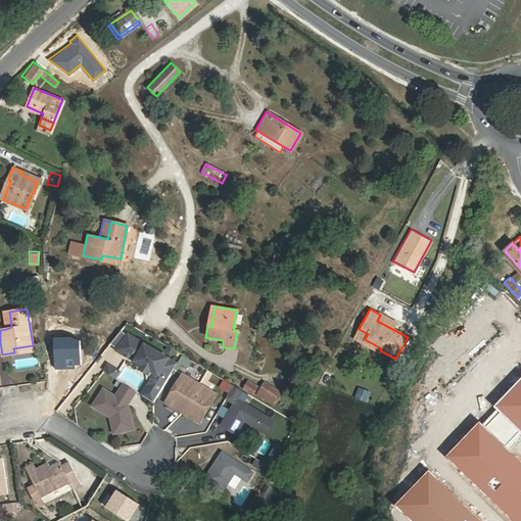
[(3,312),(6,329),(11,327),(9,312),(3,312)]
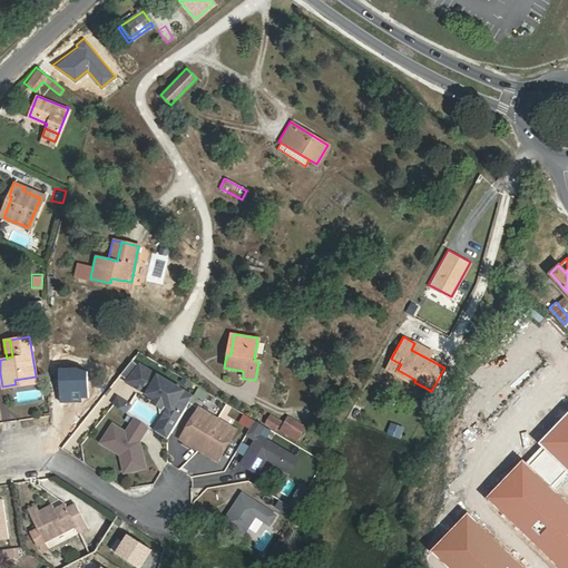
[(413,384),(414,382),(415,380),(398,370),(401,364),(391,359),(385,369),(413,384)]
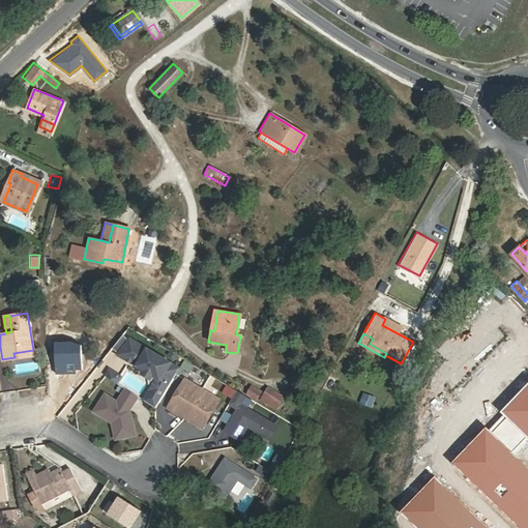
[(129,338),(117,353),(125,358),(143,370),(151,375),(155,377),(158,379),(150,393),(145,394),(142,400),(154,407),(178,368),(129,338)]
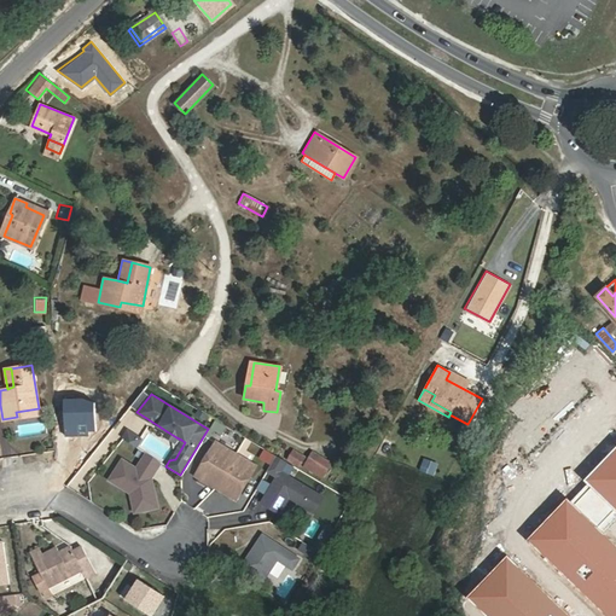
[(93,397),(60,397),(60,434),(94,433),(93,397)]
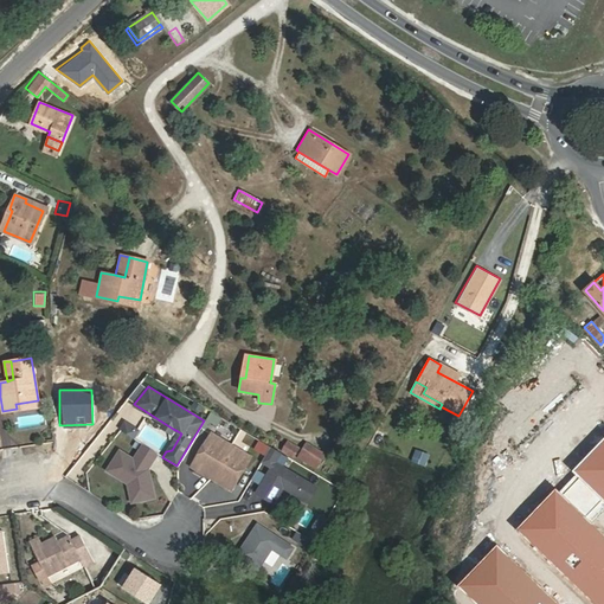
[(27,424),(42,423),(40,411),(26,412),(27,424)]
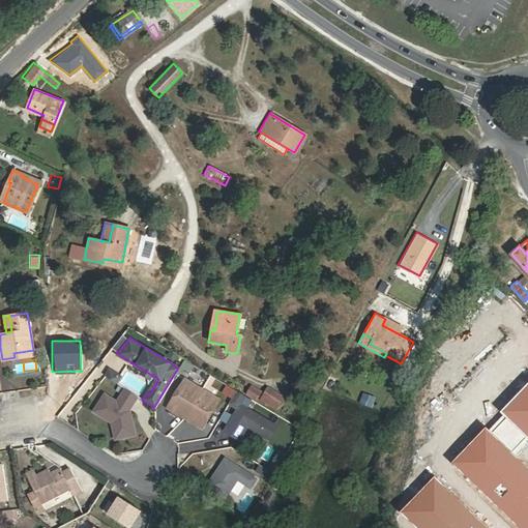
[(114,372),(109,369),(104,375),(109,378),(114,372)]
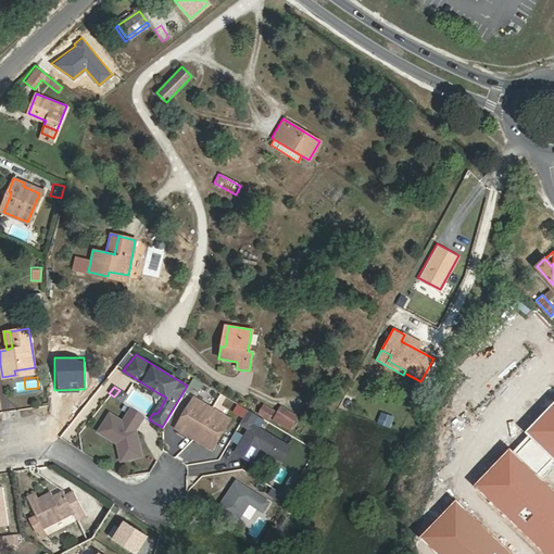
[(150,388),(148,391),(156,397),(159,393),(150,388)]
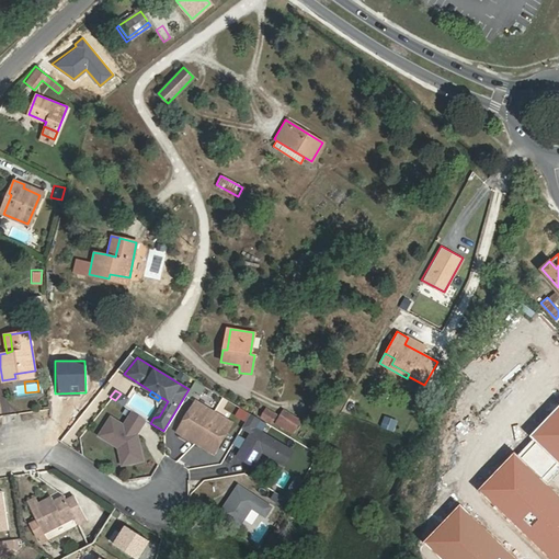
[(126,397),(121,394),(115,400),(122,405),(126,397)]
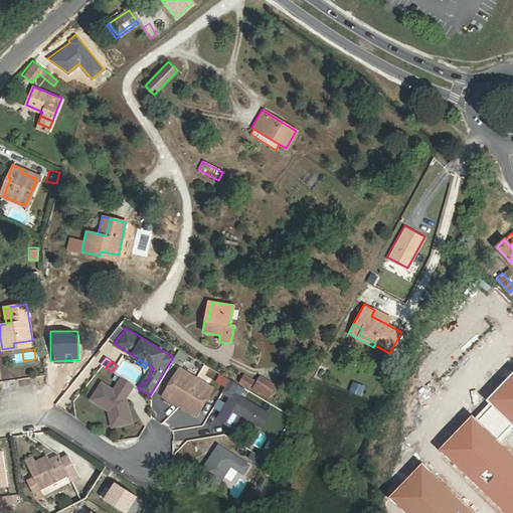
[(154,368),(151,366),(141,383),(146,382),(154,368)]
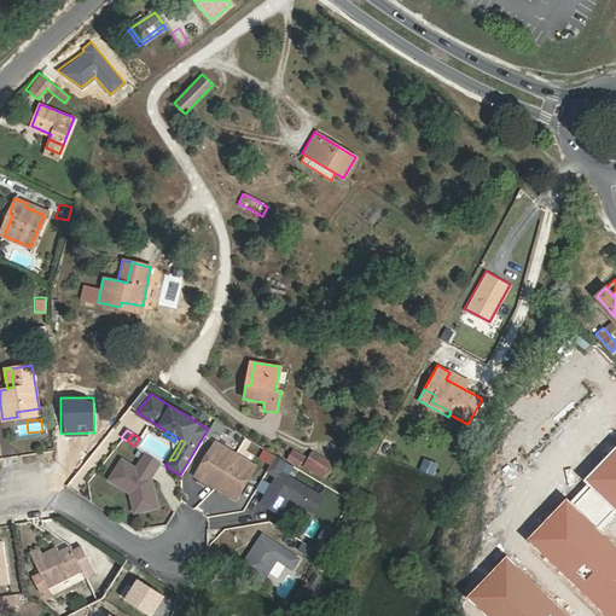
[(234,454),(214,442),(193,475),(214,487),(234,454)]
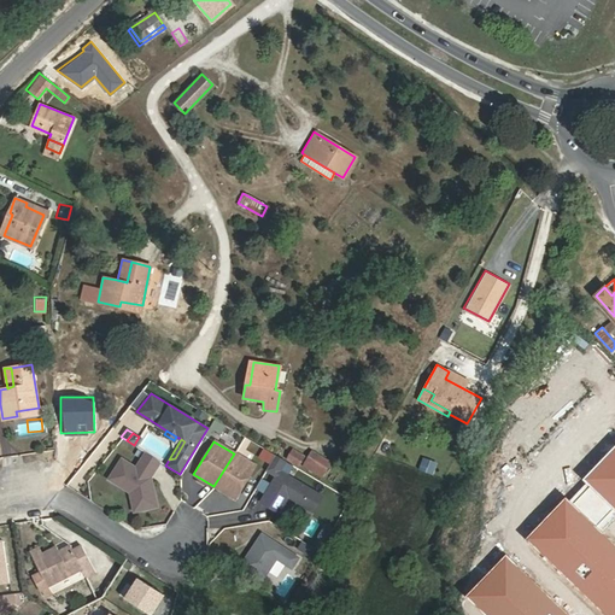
[(293,443),(285,457),(321,476),(328,462),(293,443)]
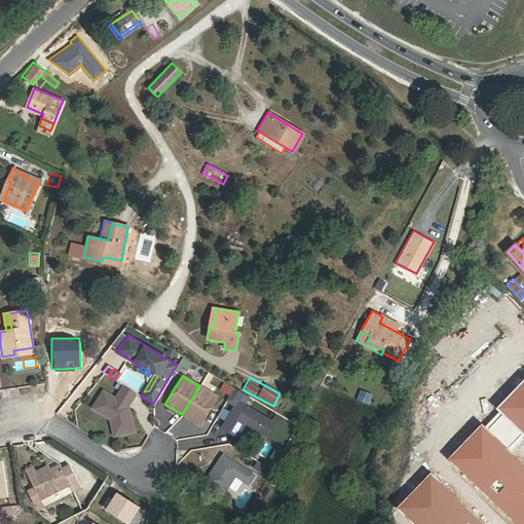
[(523,377),(495,407),(523,435),(523,377)]
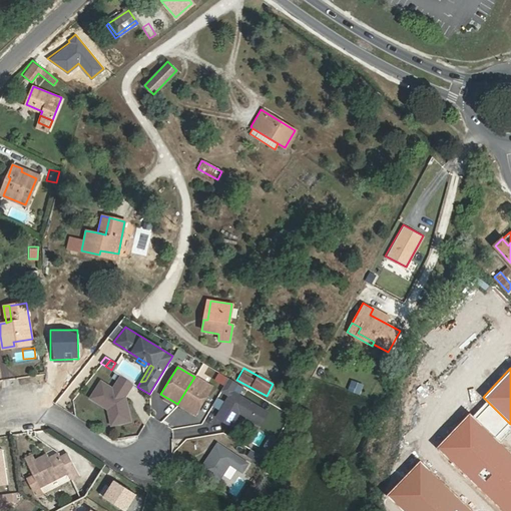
[(111,388),(100,380),(89,397),(106,408),(110,425),(129,420),(125,401),(122,402),(122,397),(122,395),(123,396),(124,395),(132,383),(119,375),(115,382),(116,383),(113,389),(111,388)]
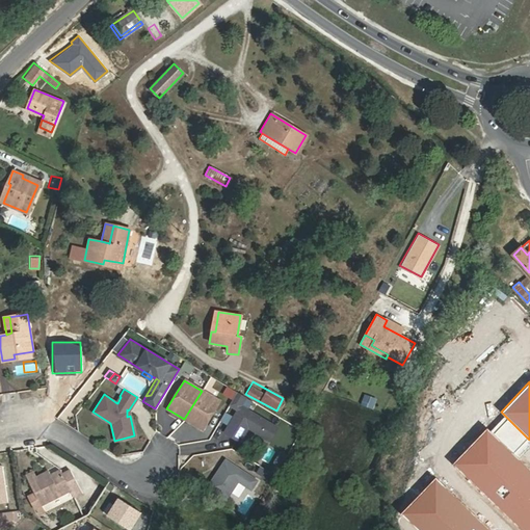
[(202,391),(184,419),(202,429),(218,400),(202,391)]
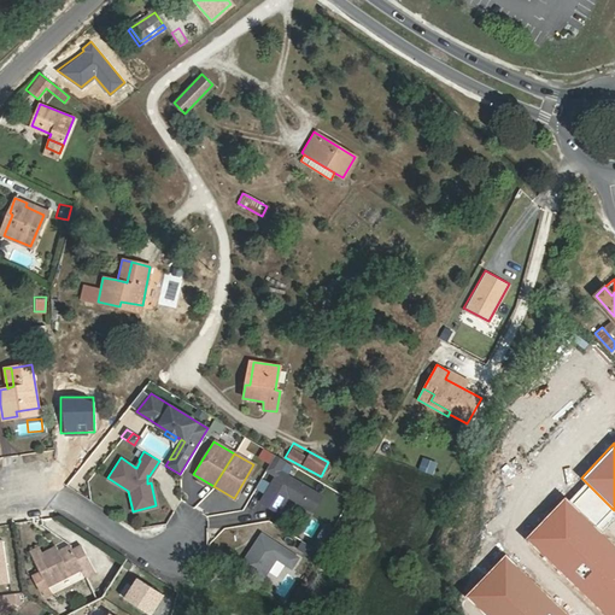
[(274,455),(265,469),(275,475),(273,479),(275,480),(273,485),(270,484),(259,502),(282,515),(292,499),(315,513),(324,498),(281,472),(287,462),(274,455)]
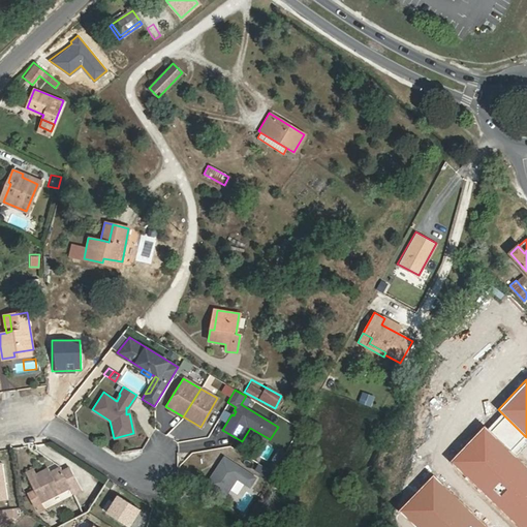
[(526,526),(526,467),(485,427),(451,462),(518,526),(526,526)]
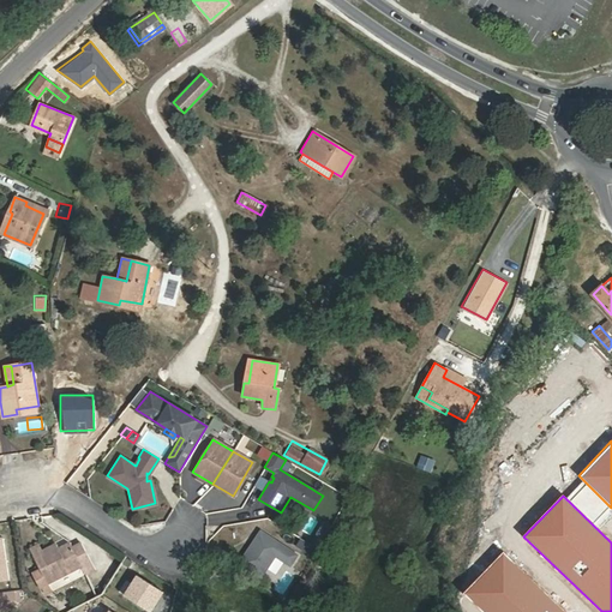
[(263,535),(258,532),(253,539),(259,543),(263,535)]
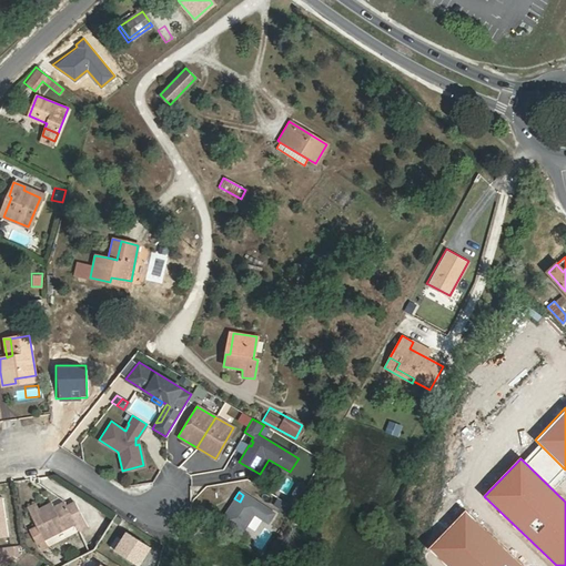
[(273,513),(243,495),(240,502),(234,498),(220,523),(235,532),(240,524),(245,527),(253,514),(266,523),(273,513)]
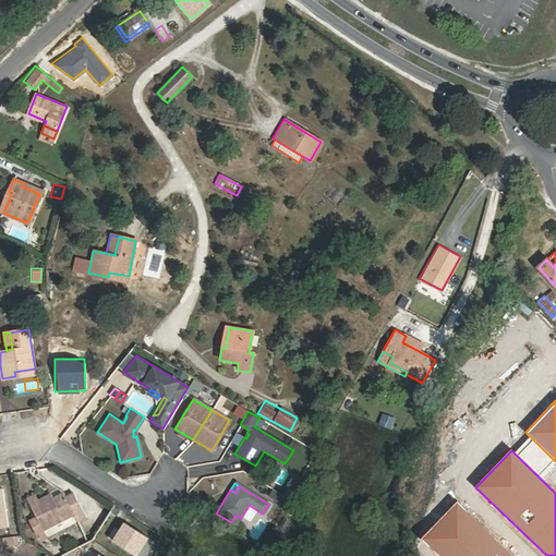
[(31,521),(36,533),(38,532),(39,534),(44,533),(41,530),(72,516),(62,494),(52,498),(50,494),(37,500),(29,505),(36,519),(31,521)]
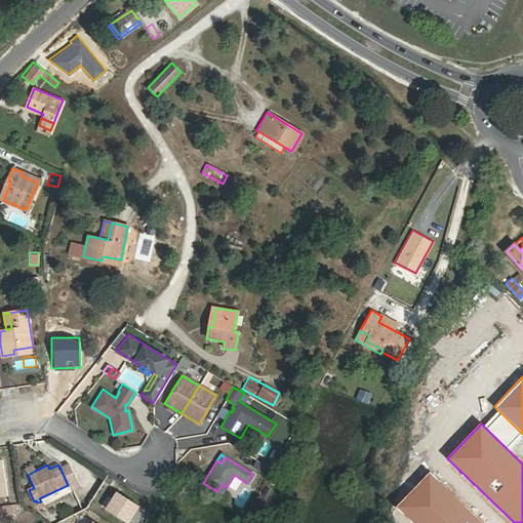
[(28,475),(35,471),(32,466),(25,470),(28,475)]
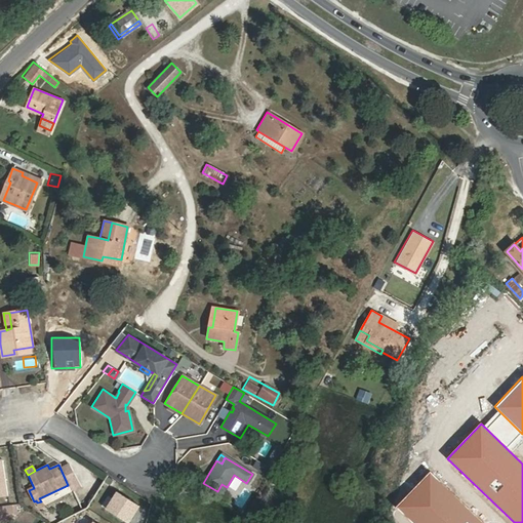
[(481,522),(429,473),(395,509),(410,522),(481,522)]
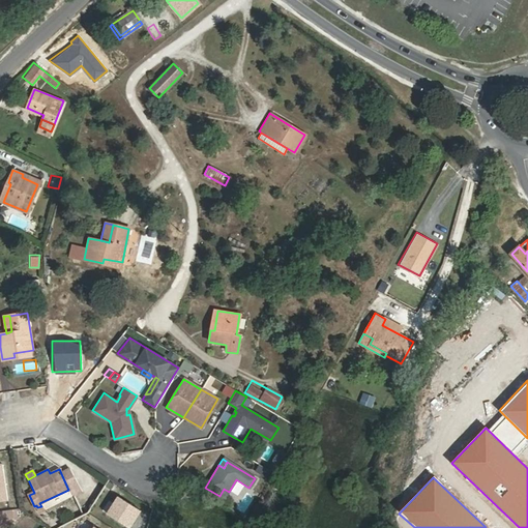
[(224,499),(229,492),(224,489),(220,496),(224,499)]
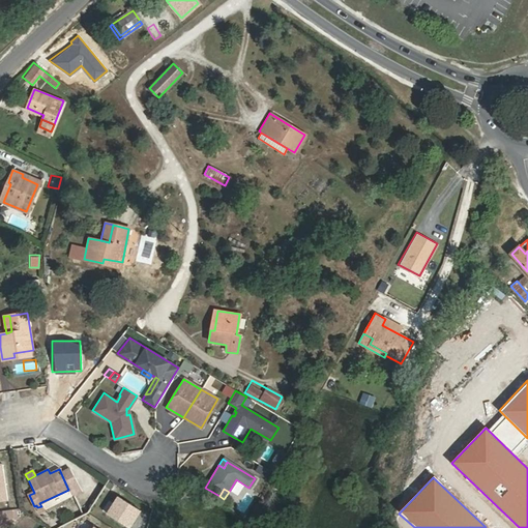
[(141,510),(116,495),(106,511),(130,527),(141,510)]
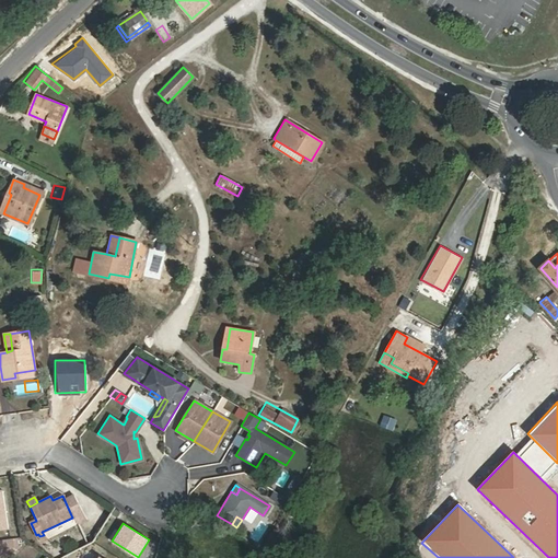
[(0,530),(1,537),(15,535),(14,529),(0,530)]
